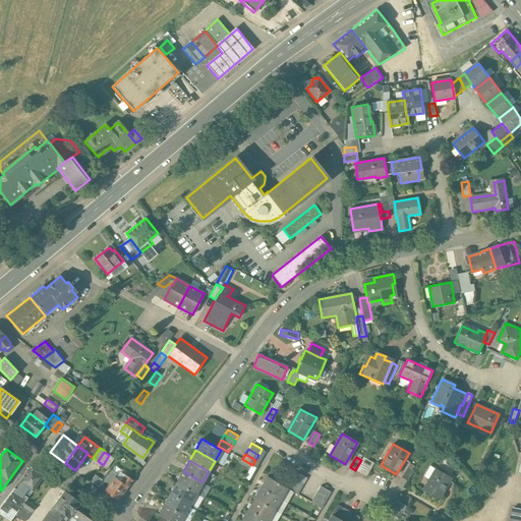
[(36,470),(31,466),(0,508),(0,509),(7,514),(11,508),(17,512),(22,506),(25,501),(27,498),(23,495),(29,487),(33,490),(44,476),(35,470),(36,470)]
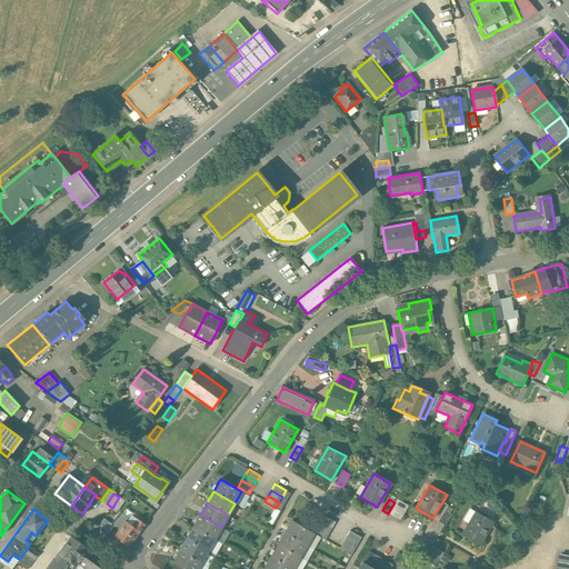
[(445,510),(438,521),(445,526),(451,513),(445,510)]
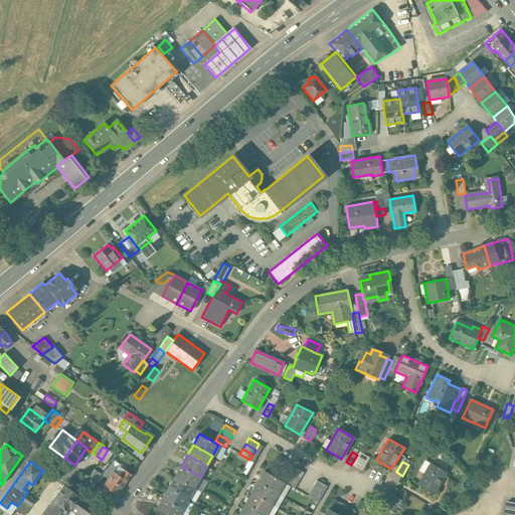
[(446,473),(431,464),(418,485),(434,494),(446,473)]
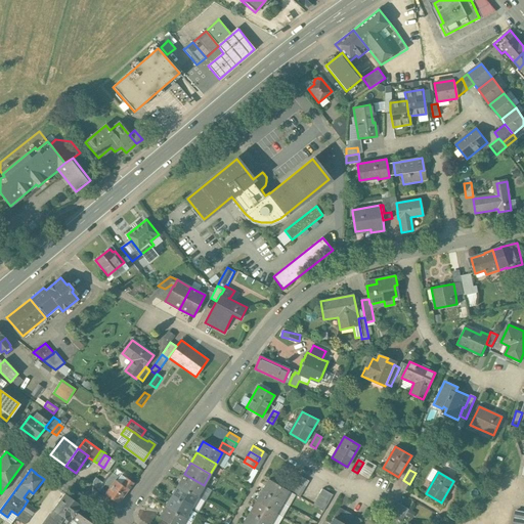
[(113,474),(104,484),(110,488),(116,480),(118,477),(113,474)]
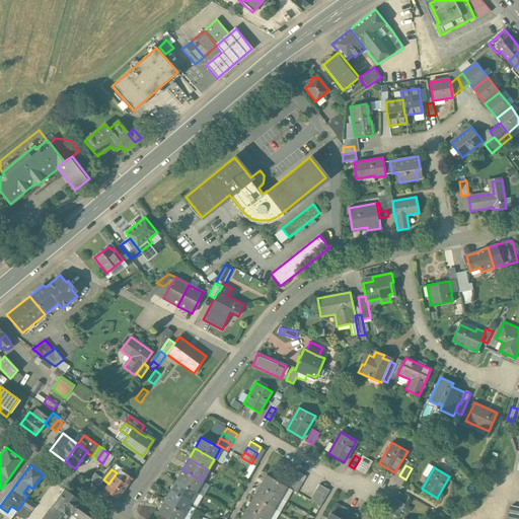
[(202,480),(182,469),(176,480),(196,492),(202,480)]
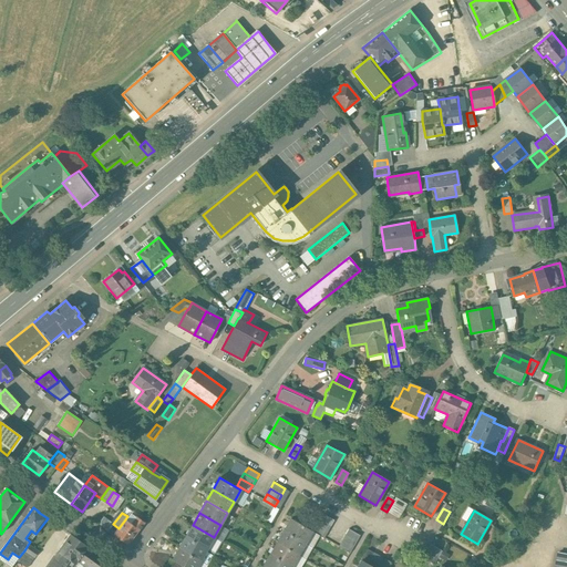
[(334,521),(323,514),(319,519),(331,526),(334,521)]
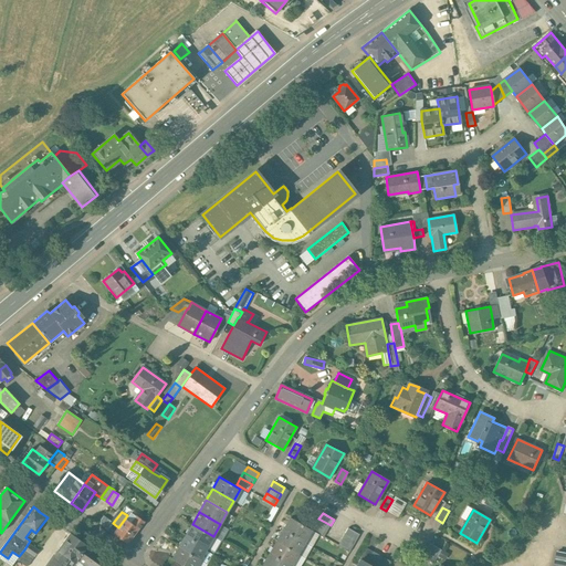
[(125,519),(118,527),(113,534),(127,544),(144,522),(136,516),(132,523),(125,519)]
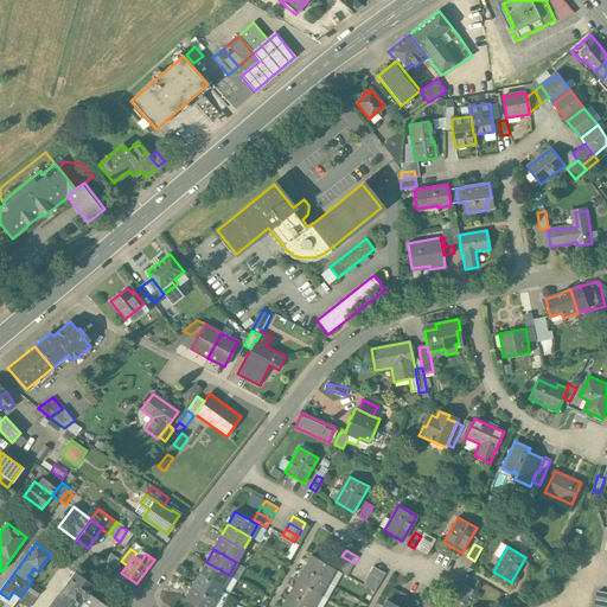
[(334,569),(311,555),(304,568),(326,581),(334,569)]
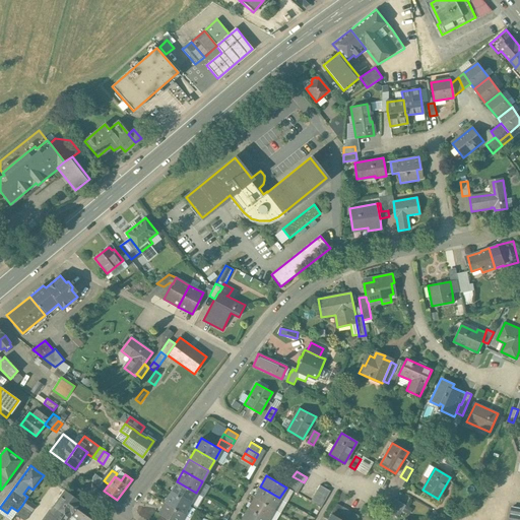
[(304,482),(293,476),(289,482),(301,489),(304,482)]
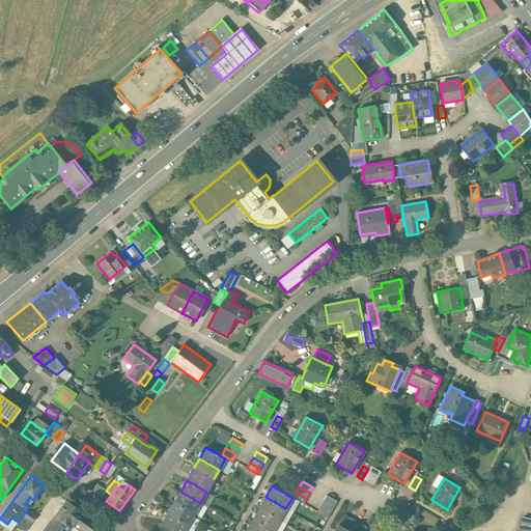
[(200,503),(180,492),(174,502),(194,513),(200,503)]
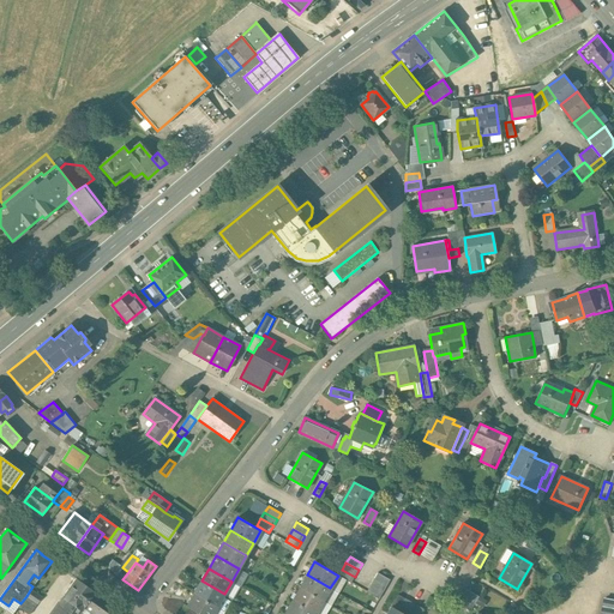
[(355,577),(342,570),(338,576),(351,583),(355,577)]
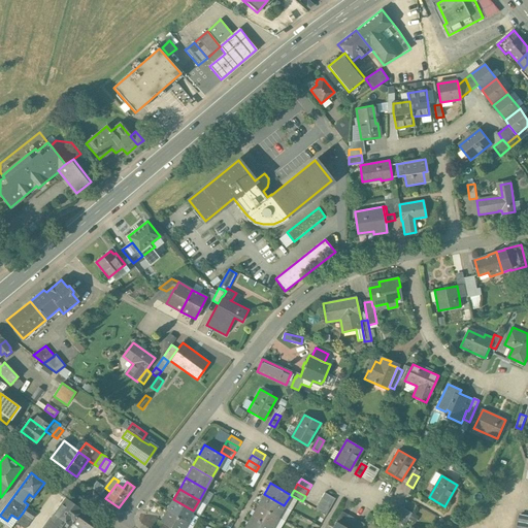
[(335,499),(325,493),(322,498),(332,504),(335,499)]
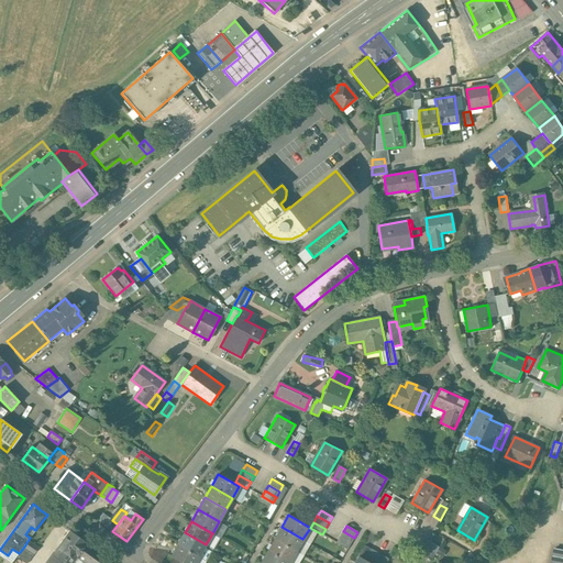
[(302,539),(282,527),(275,539),(296,551),(302,539)]
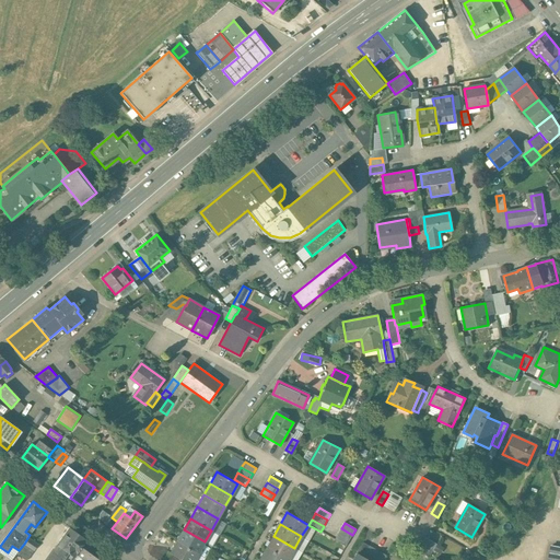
[(86,540),(70,528),(46,559),(71,559),(77,553),(86,540)]
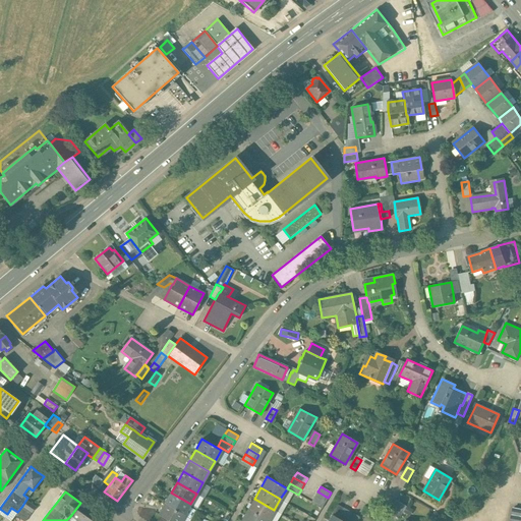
[(328,498),(317,491),(314,497),(325,503),(328,498)]
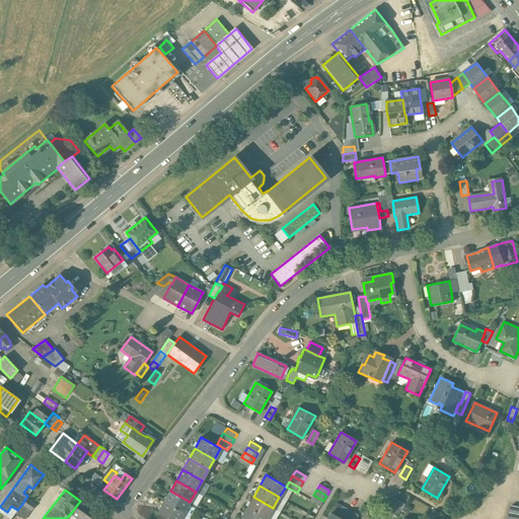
[(190,502),(170,491),(163,502),(182,513),(190,502)]
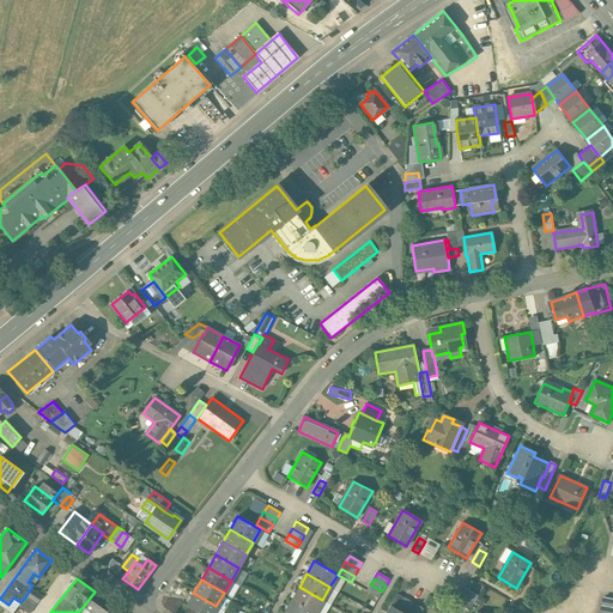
[(382,592),(370,584),(366,590),(378,598),(382,592)]
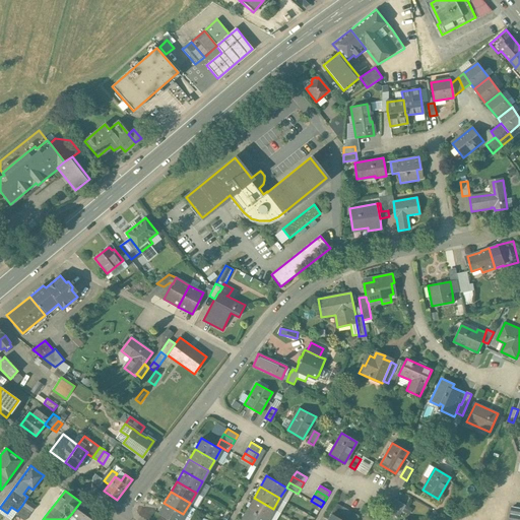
[(273,509),(254,498),(248,508),(267,519),(273,509)]
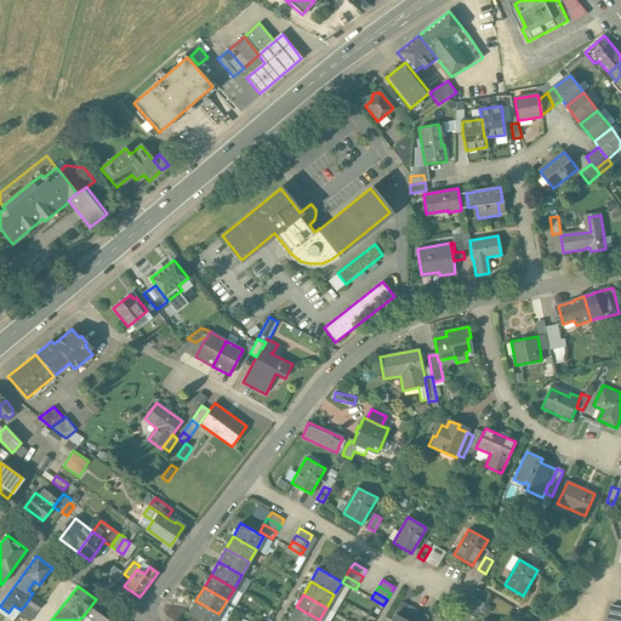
[(484,603),(472,596),(468,603),(480,610),(484,603)]
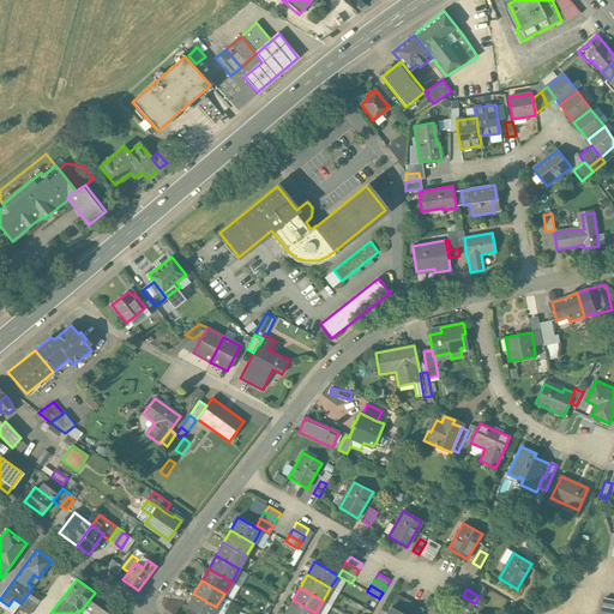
[(42,597),(30,590),(26,596),(37,603),(42,597)]
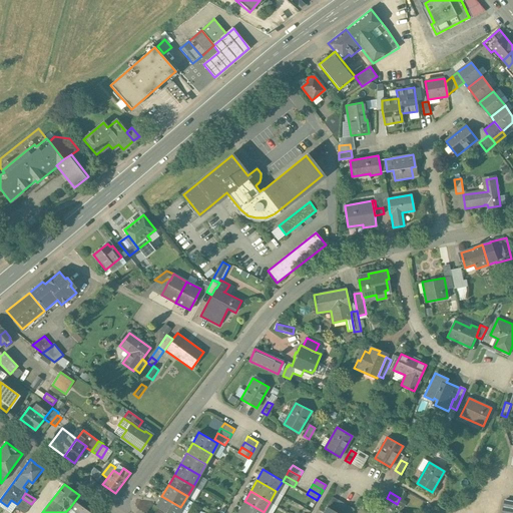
[(89,512),(95,506),(79,495),(70,507),(76,512),(77,512),(89,512)]
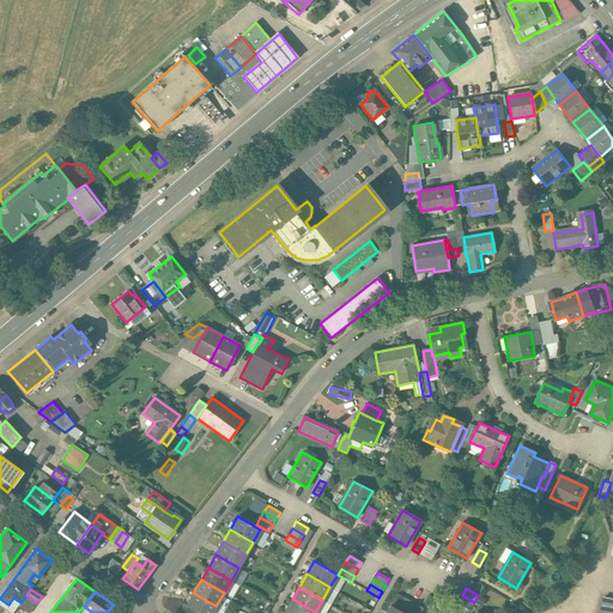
[(211,612),(216,606),(193,593),(186,605),(199,612),(211,612)]
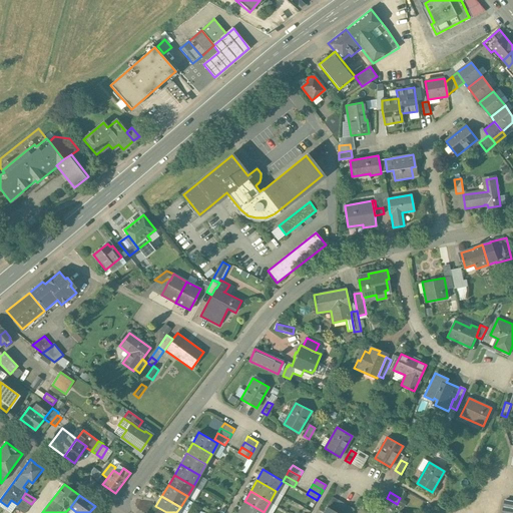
[(24,512),(31,504),(22,498),(15,507),(23,512),(24,512)]
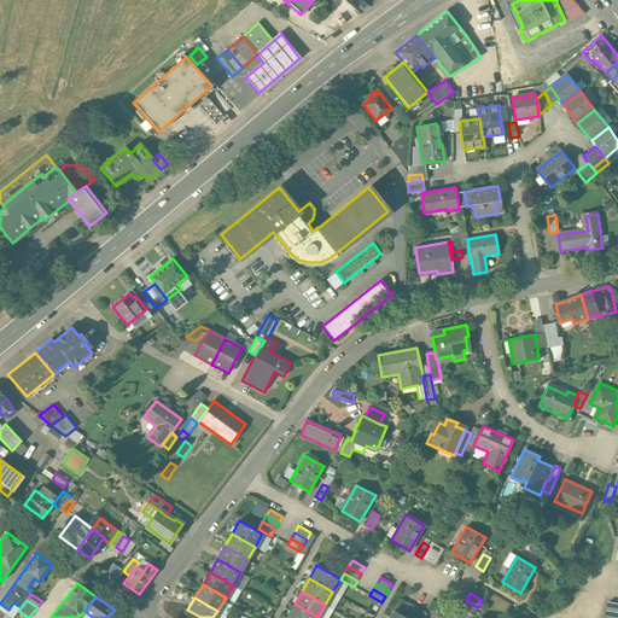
[(478,607),(466,600),(462,606),(474,613),(478,607)]
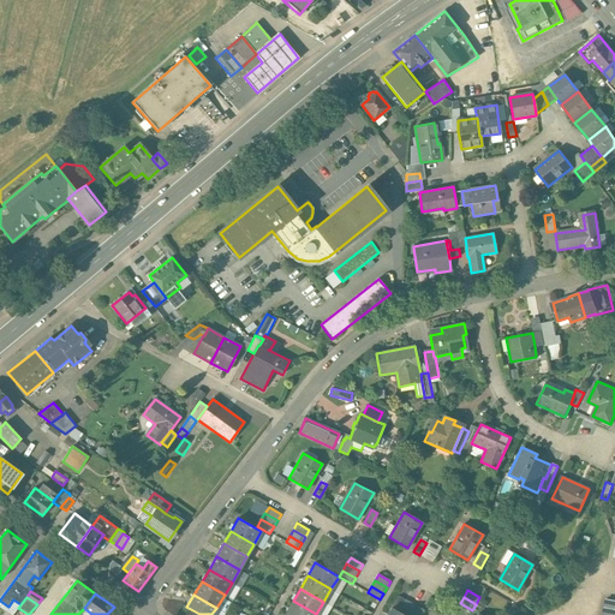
[(575,597),(573,610),(586,613),(589,599),(575,597)]
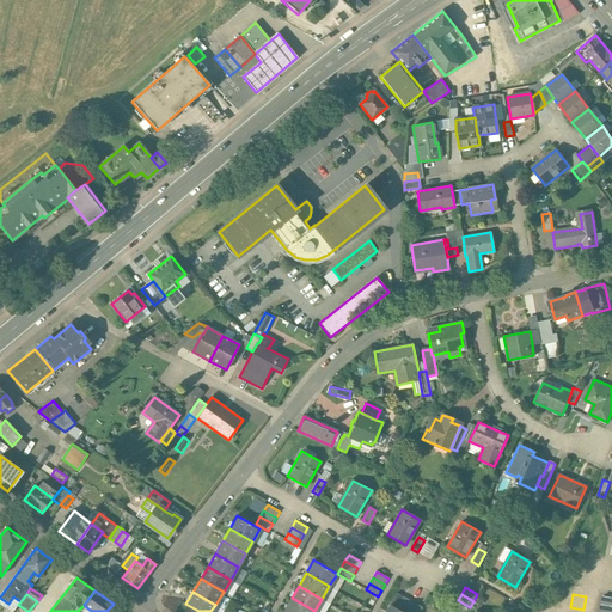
[(611,611),(611,597),(604,595),(600,611),(611,611)]
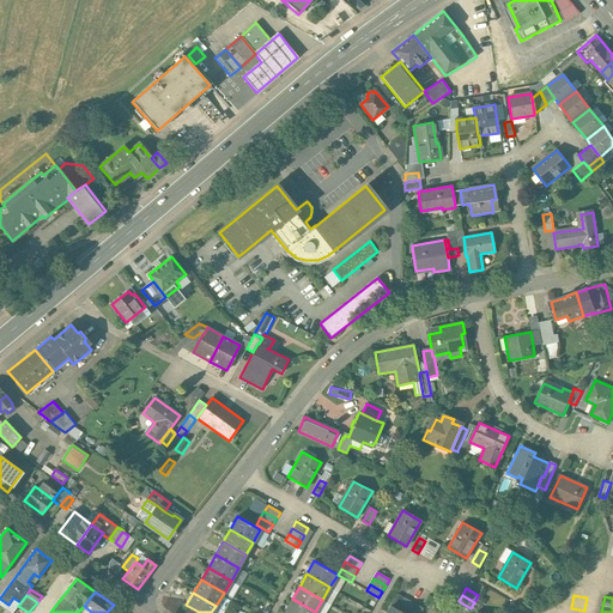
[(13,598),(8,605),(6,607),(13,612),(20,602),(13,598)]
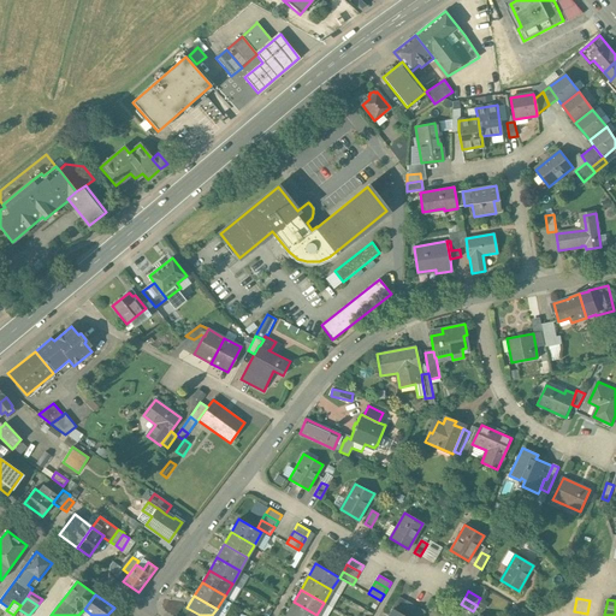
[(406,600),(398,612),(404,615),(406,615),(413,604),(406,600)]
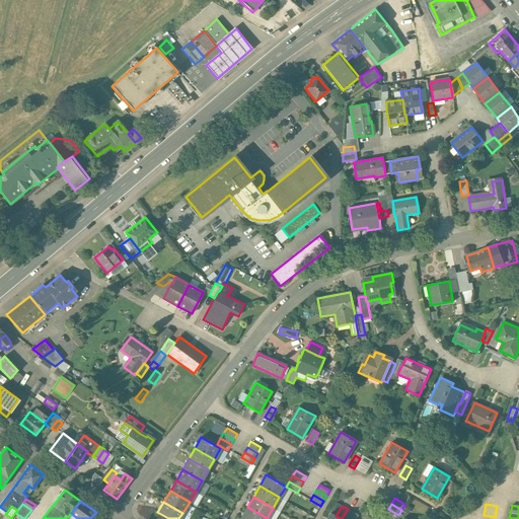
[(266,518),(267,518),(247,507),(241,518),(242,518),(266,518)]
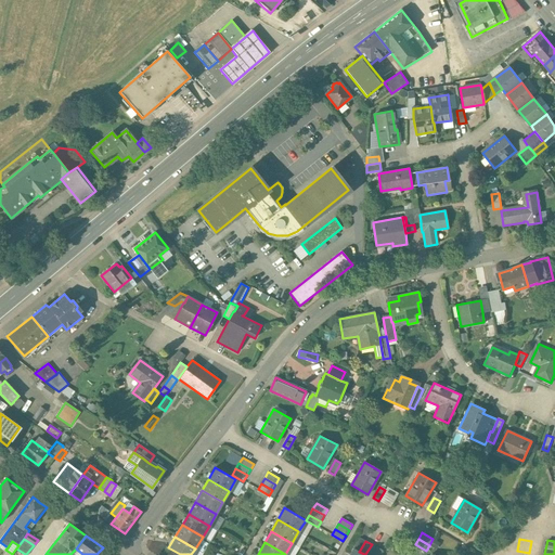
[(372,544),(365,554),(373,554),(377,547),(372,544)]
